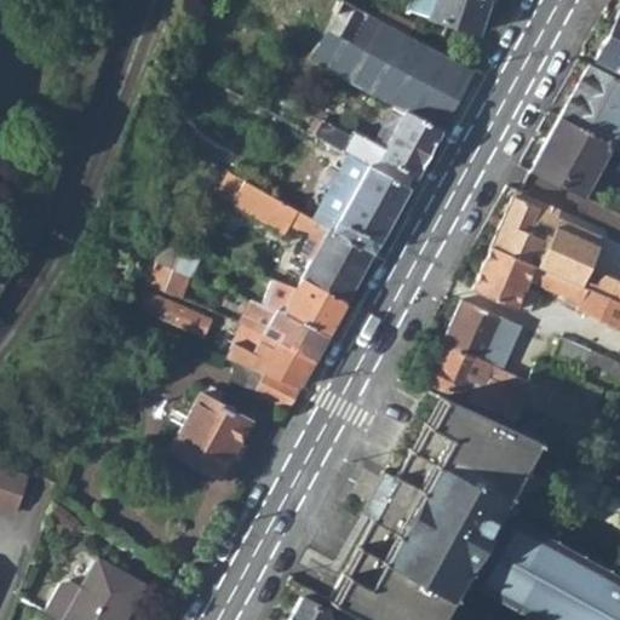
[(474,69),(409,35),(374,16),(344,0),(342,0),(311,59),(395,103),(407,109),(441,127),(472,69),(474,69)]
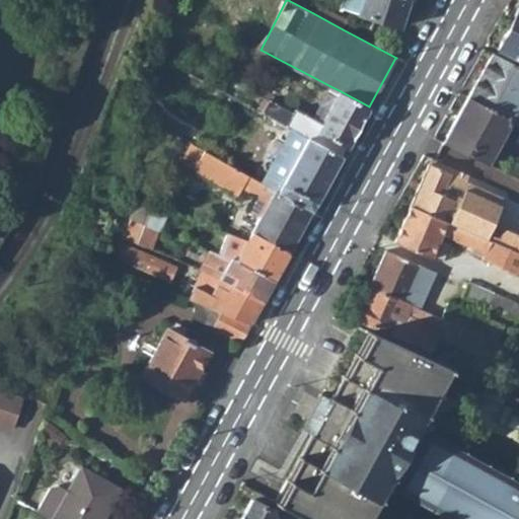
[(340,0),(339,5),(397,25),(405,0),(340,0)]
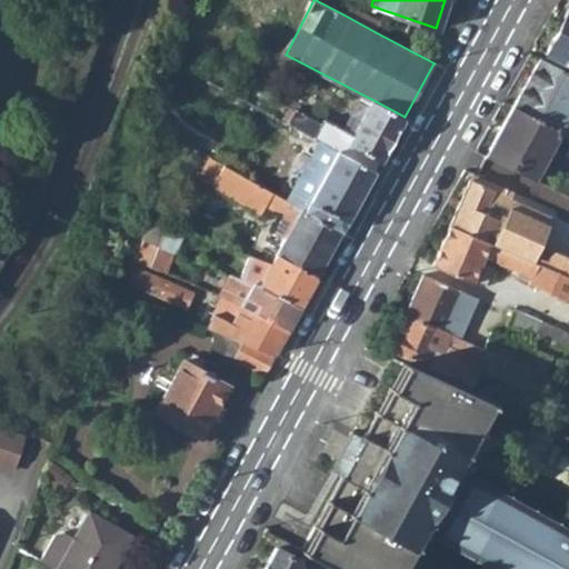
[(381,21),(348,5),(343,15),(376,32),(381,21)]
